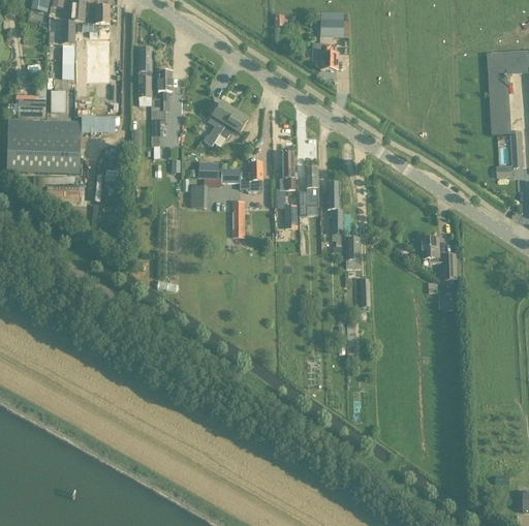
[(31,0),(29,9),(44,12),(48,0),(31,0)]
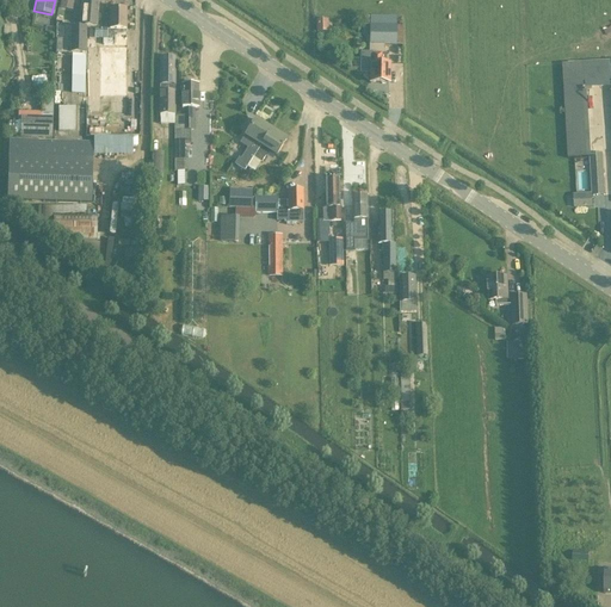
[(81,0),(80,23),(86,23),(97,23),(98,0),(81,0)]
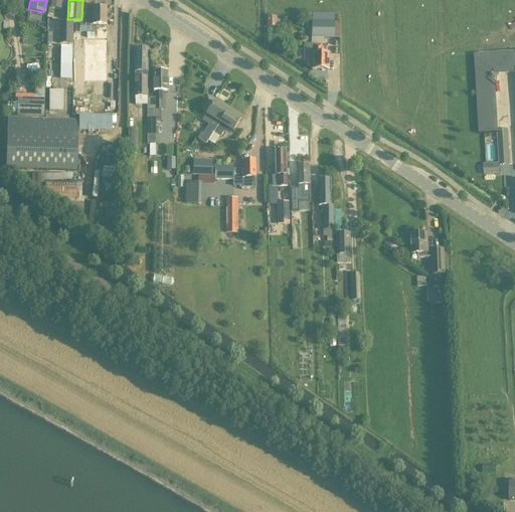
[(83,92),(83,83),(106,83),(107,28),(106,28),(106,23),(106,6),(92,6),(92,22),(90,22),(79,22),(73,21),(72,30),(72,37),(74,37),(74,91),(83,92)]
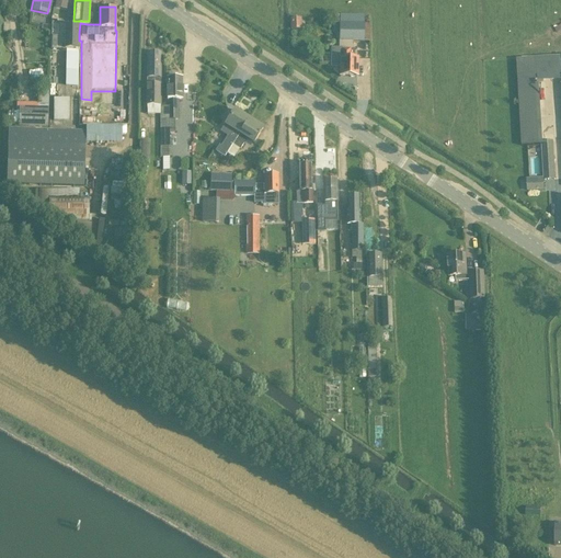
[(304,25),(304,14),(292,14),(293,26),(304,25)]
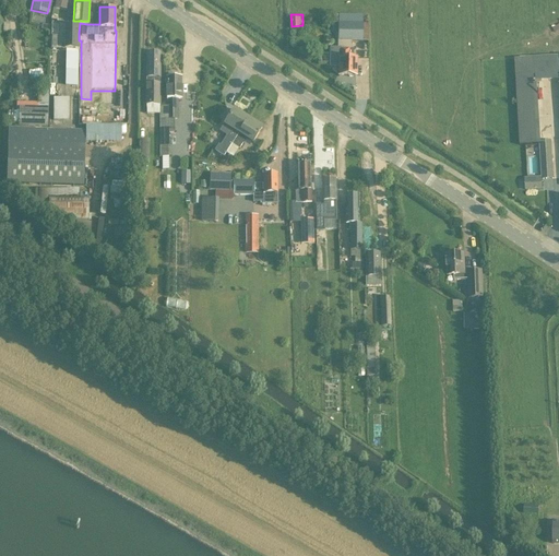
[(363,38),(363,19),(339,19),(339,38),(340,38),(340,47),(331,47),(330,63),(339,63),(339,72),(355,73),(355,55),(354,55),(354,46),(348,46),(348,38),(363,38)]
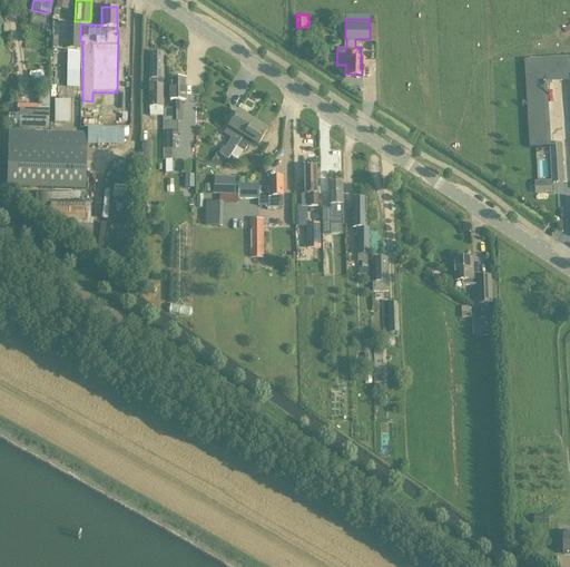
[(80,44),(80,21),(75,21),(68,20),(68,42),(80,44)]
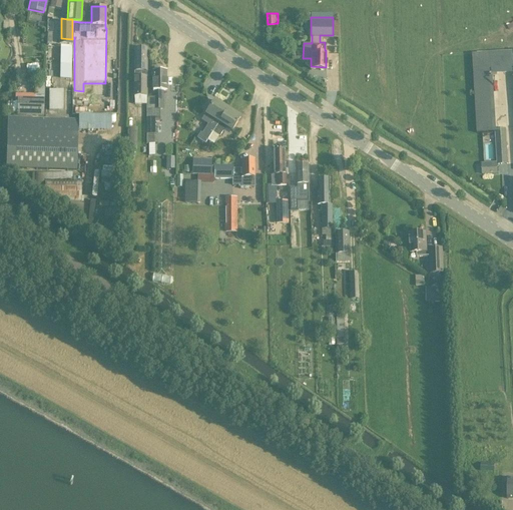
[(72,39),(61,38),(60,75),(71,76),(72,39)]
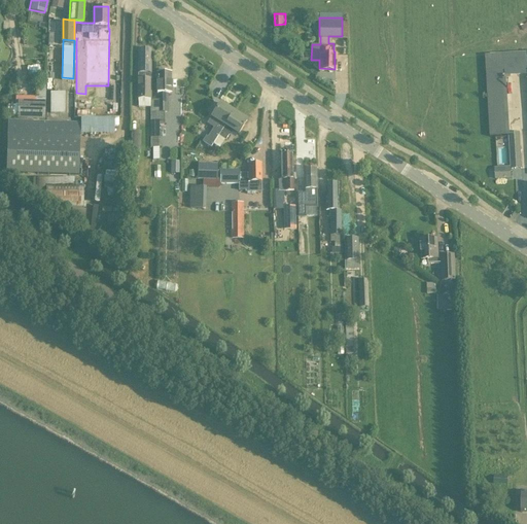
[(137,71),(137,76),(137,97),(151,97),(151,77),(150,77),(150,71),(150,47),(138,47),(137,71)]
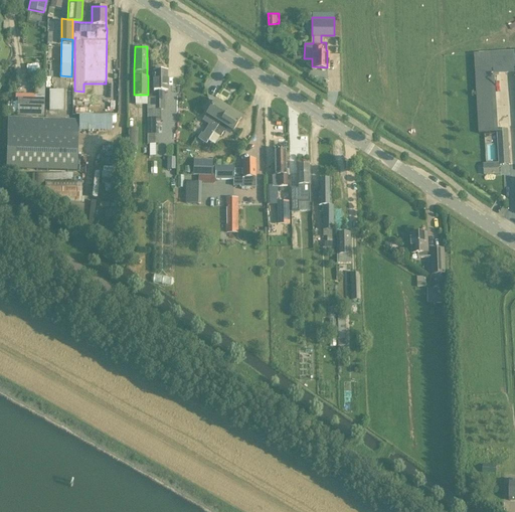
[(500,128),(496,69),(514,67),(514,50),(479,53),(484,129),(496,129),(498,163),(509,162),(507,128),(500,128)]
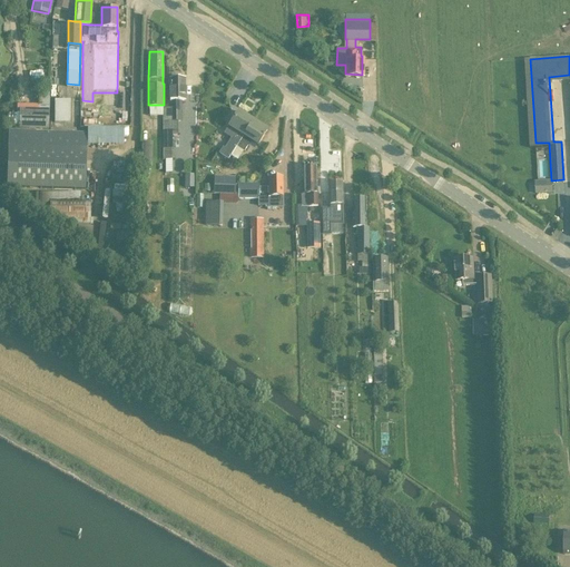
[(185,98),(184,76),(183,76),(183,72),(170,72),(170,76),(169,76),(169,98),(169,106),(163,106),(163,157),(170,157),(170,146),(172,146),(172,133),(177,133),(177,119),(182,119),(180,98),(185,98)]
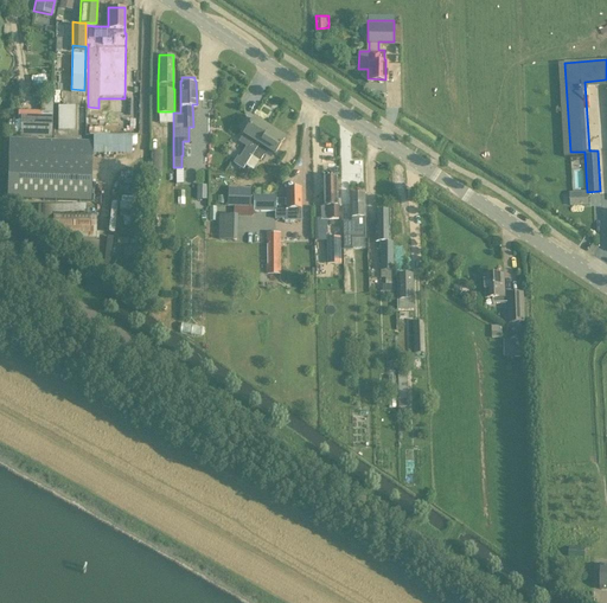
[(8,132),(20,132),(20,133),(51,134),(52,94),(42,94),(42,113),(20,113),(20,117),(8,117),(8,132)]
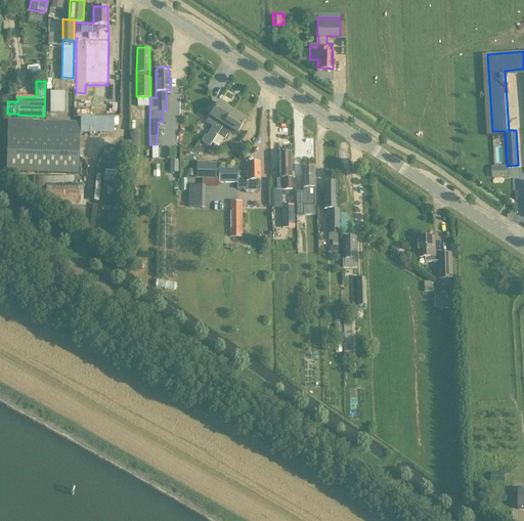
[(63,110),(63,89),(49,89),(49,111),(63,110)]
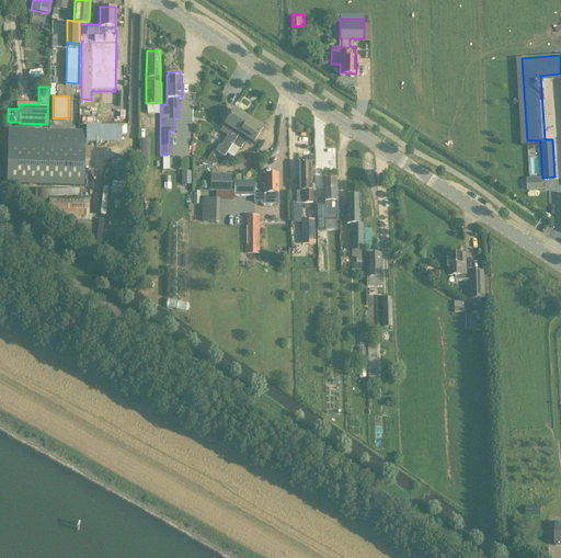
[(219,144),(216,149),(224,155),(227,149),(232,141),(249,116),(235,107),(220,129),(227,134),(220,145),(219,144)]
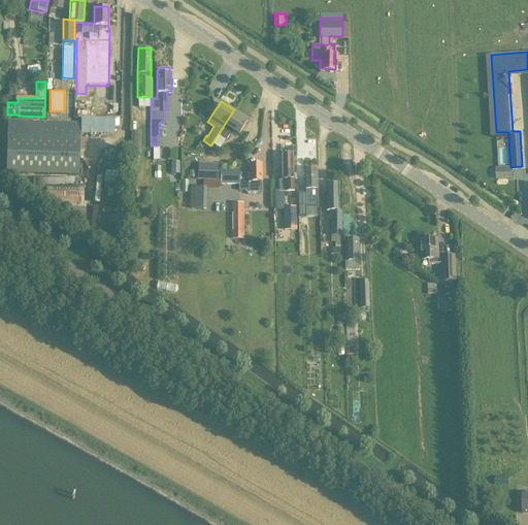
[(238,132),(246,118),(234,109),(219,133),(225,137),(229,132),(232,128),(238,132)]
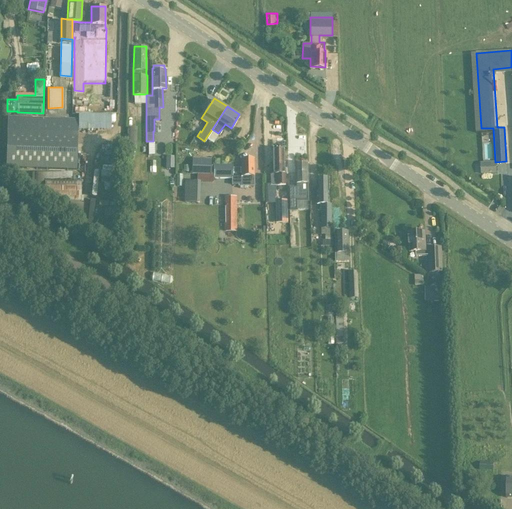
[(78,118),(7,117),(6,168),(77,169),(78,118)]
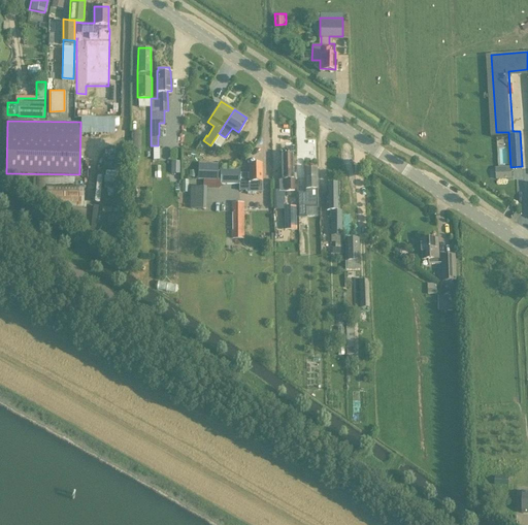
[(142,153),(142,129),(132,129),(131,152),(142,153)]
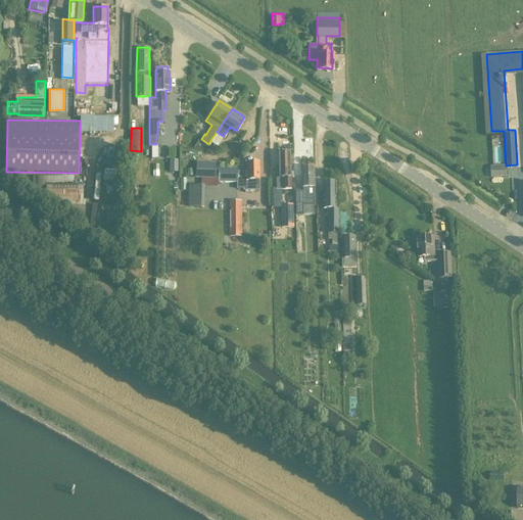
[(291,187),(290,175),(289,151),(277,151),(277,169),(278,175),(283,175),(283,187),(291,187)]
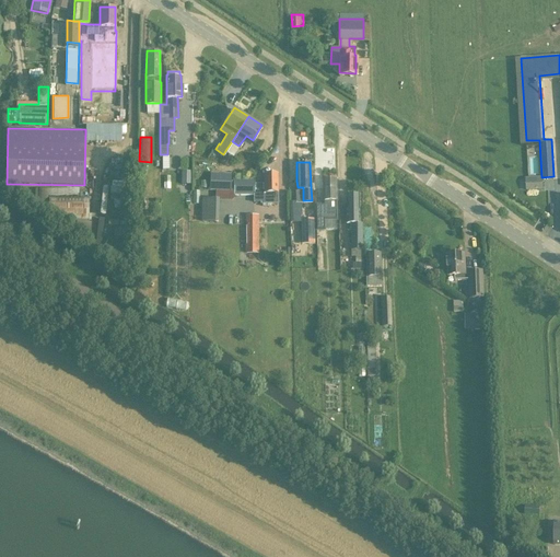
[(112,171),(113,196),(120,195),(120,192),(128,192),(127,170),(112,171)]
